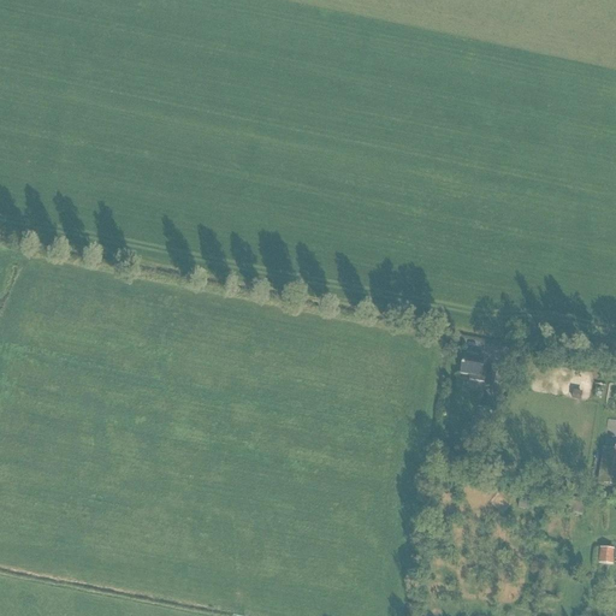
[(487,371),(483,369),(485,360),(465,356),(461,374),(469,377),(468,381),(485,384),(484,388),(492,390),(496,372),(487,369),(487,371)]
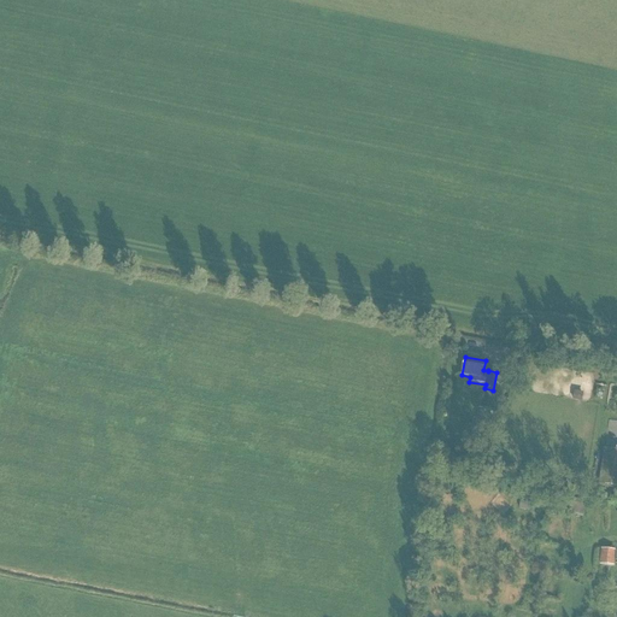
[(485,429),(489,412),(479,409),(475,419),(472,418),(470,432),(482,435),(485,429)]
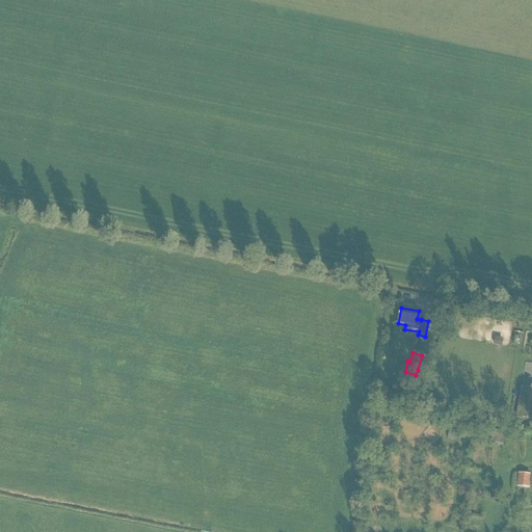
[(531,420),(531,389),(521,388),(515,418),(531,420)]
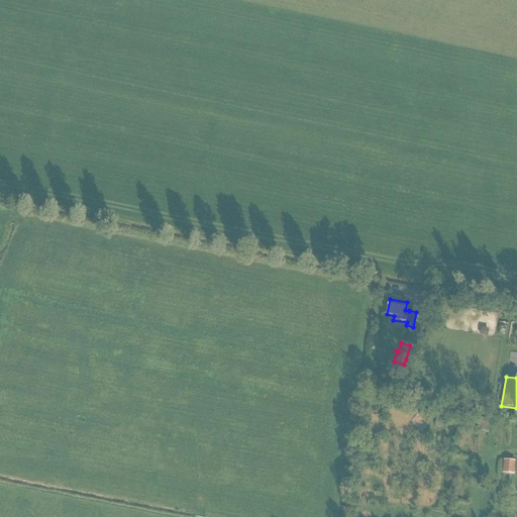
[(383,391),(383,392),(393,393),(395,382),(384,381),(383,391)]
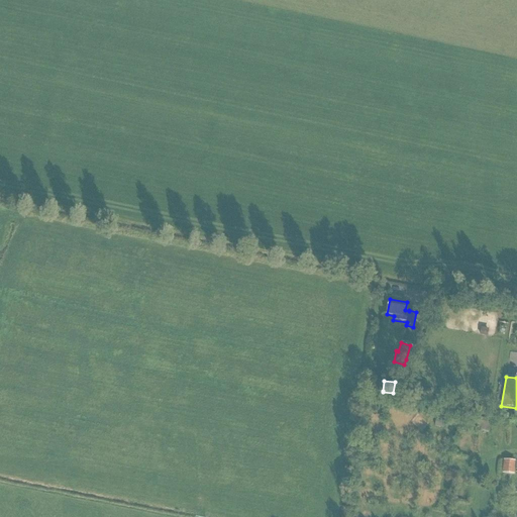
[(513,461),(504,460),(503,470),(512,471),(513,461)]
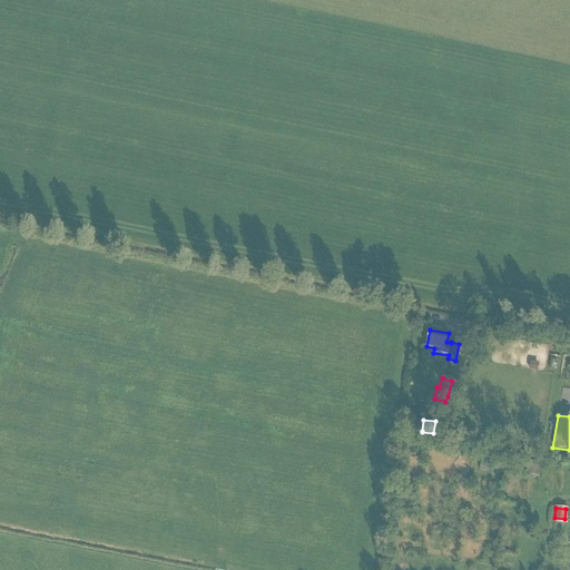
All buildings are outlined.
